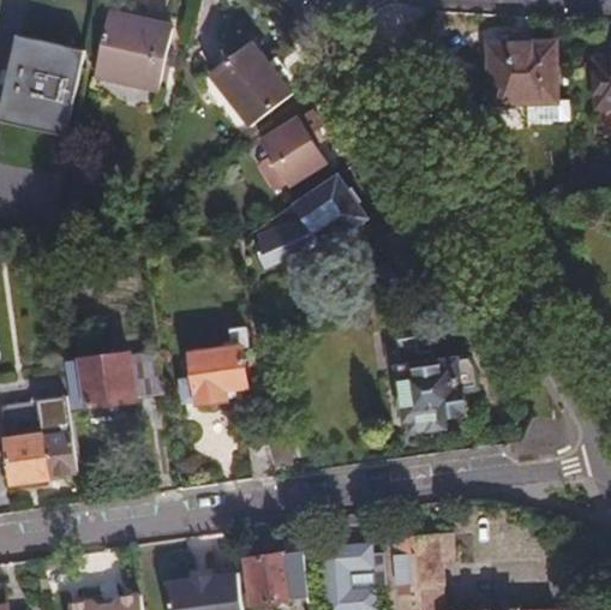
[(172,24),(106,10),(94,69),(159,82),(172,24)]
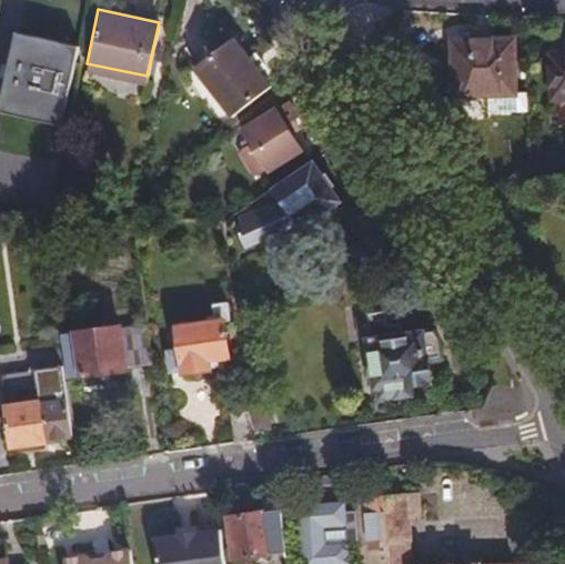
[(0,110),(54,122),(71,44),(13,32),(0,94),(0,110)]
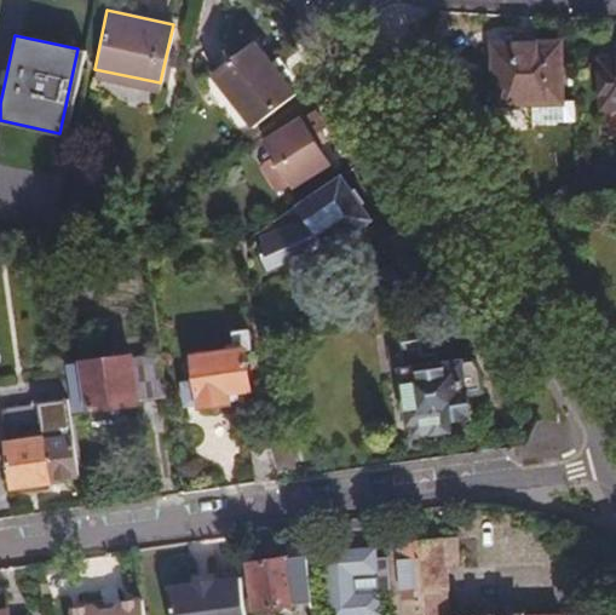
[(208,70),(248,126),(293,93),(253,38),(208,70)]
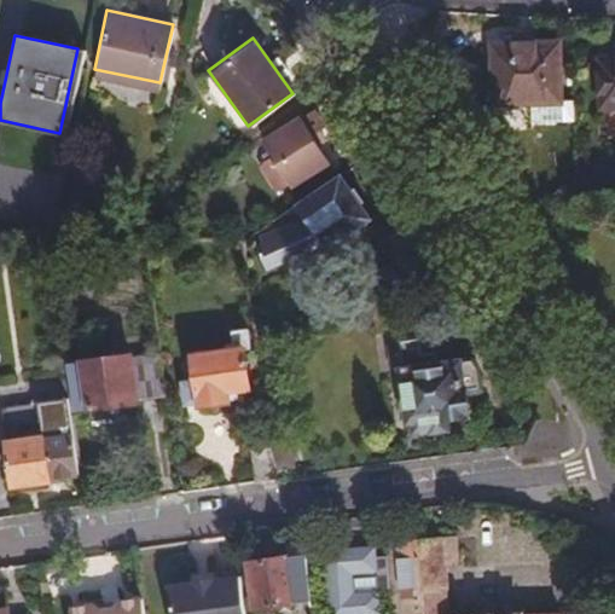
[(550,40),(531,40),(506,41),(506,99),(572,99),(570,40),(550,40)]
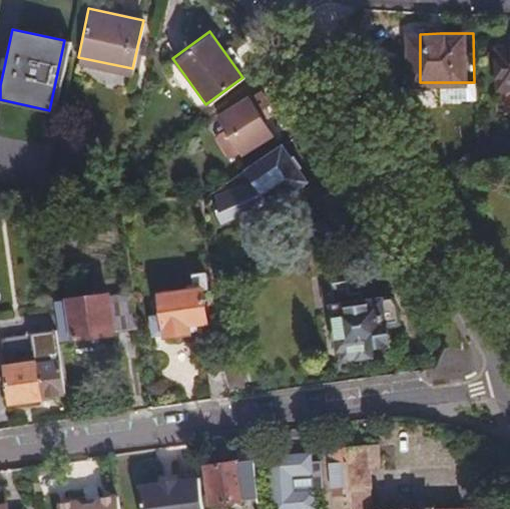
[(491,87),(509,87),(509,45),(492,45),(491,87)]
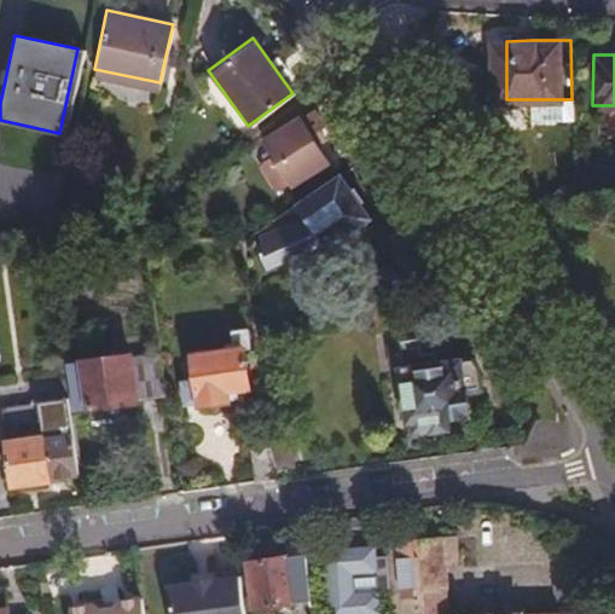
[(578,99),(572,99),(506,99),(506,116),(545,116),(545,126),(578,126),(578,99)]
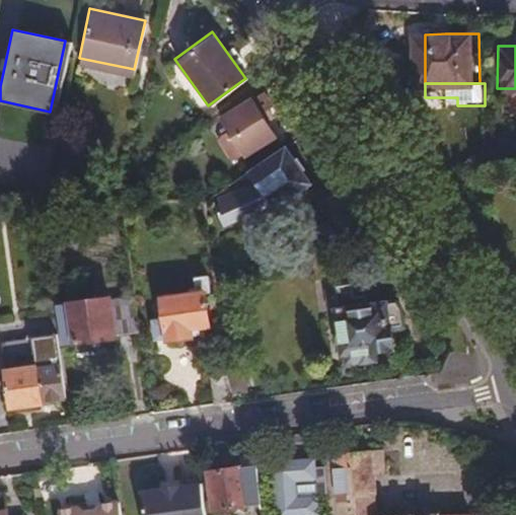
[(228,129),(241,151),(243,154),(274,136),(262,114),(269,108),(260,93),(221,117),(228,129)]
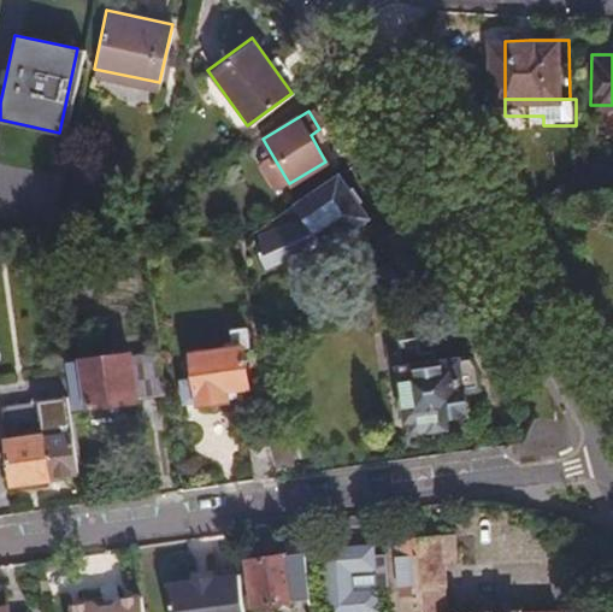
[(273,188),(287,180),(271,153),(255,162),(253,168),(265,187),(273,188)]
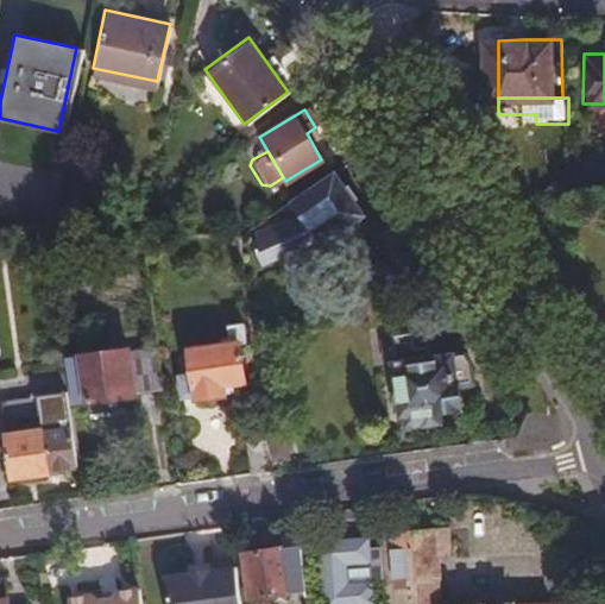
[(348,187),(339,169),(294,199),(302,213),(256,236),(265,259),(317,233),(315,227),(328,220),(336,234),(367,216),(357,200),(353,201),(346,188),(348,187)]
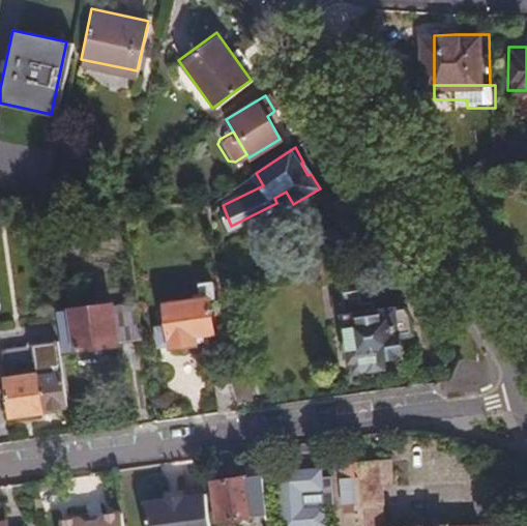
[(201,299),(165,304),(171,347),(193,344),(193,341),(205,339),(204,331),(213,330),(209,298),(214,298),(211,282),(199,283),(201,299)]
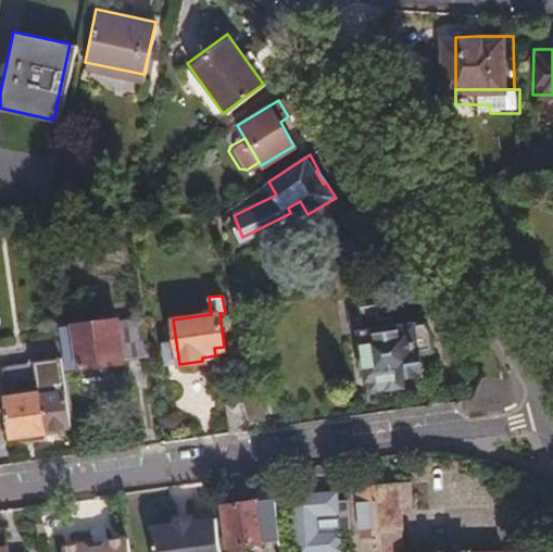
[(355,304),(356,309),(359,326),(367,390),(406,386),(405,374),(419,372),(418,350),(432,348),(430,329),(423,321),(411,322),(411,324),(391,326),(387,301),(355,304)]
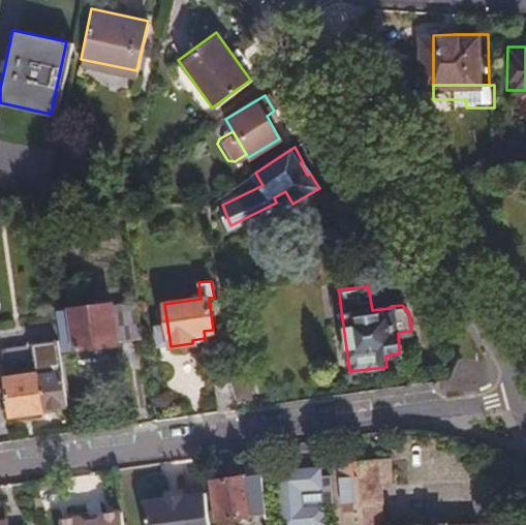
[(341,310),(339,294),(330,295),(332,312),(341,310)]
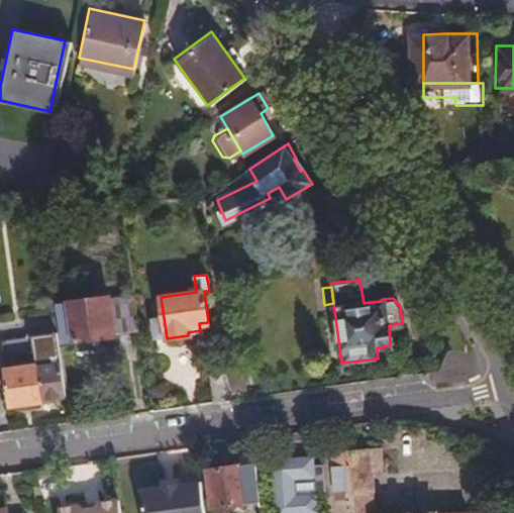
[(136,331),(131,293),(67,301),(69,320),(58,322),(61,341),(136,331)]
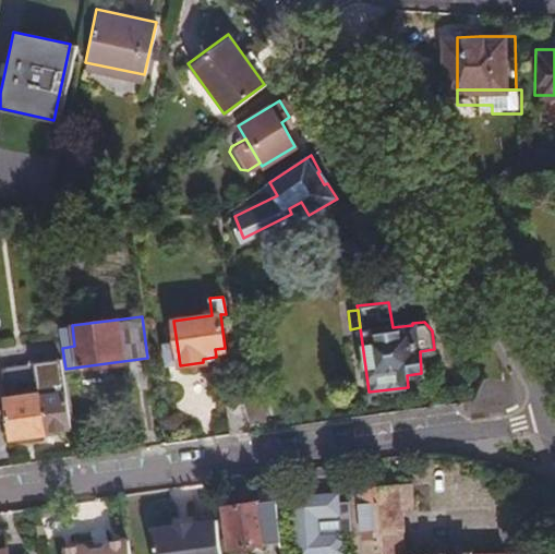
[(71,428),(67,394),(38,398),(37,396),(7,400),(11,435),(71,428)]
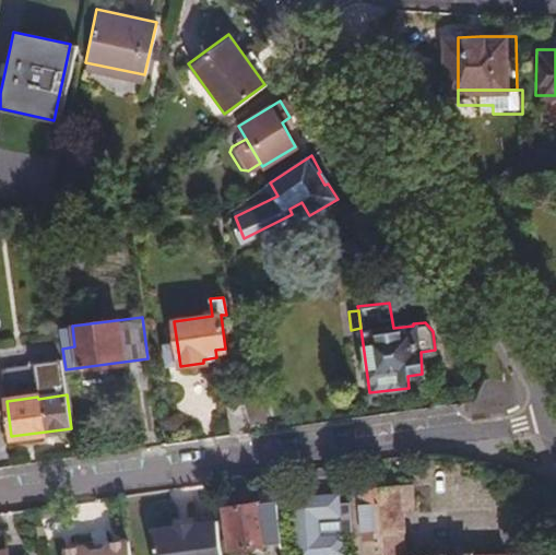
[(267,421),(262,403),(257,394),(248,402),(256,422),(267,421)]
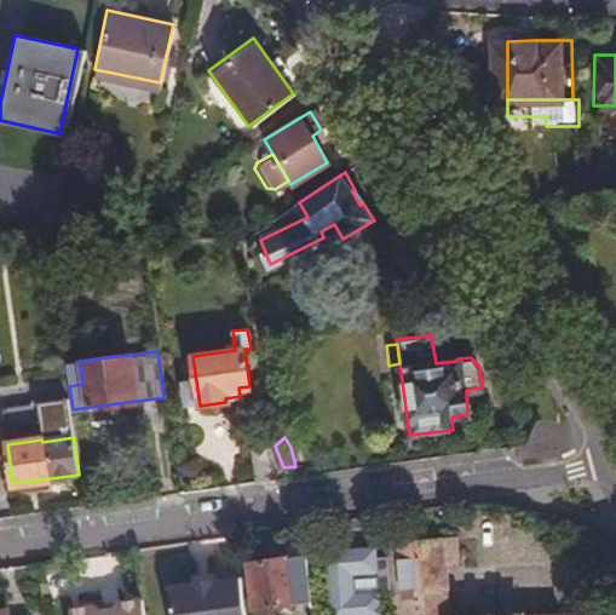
[(464,567),(461,538),(444,538),(402,541),(401,545),(389,547),(390,563),(391,598),(392,614),(454,614),(450,568),(464,567)]
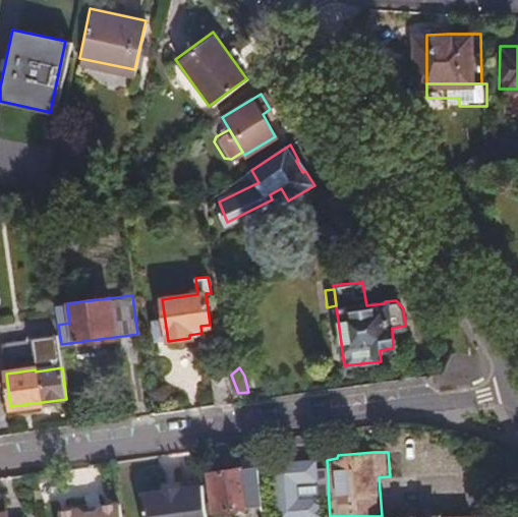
[(244,472),(259,471),(256,455),(242,457),(243,468),(244,472)]
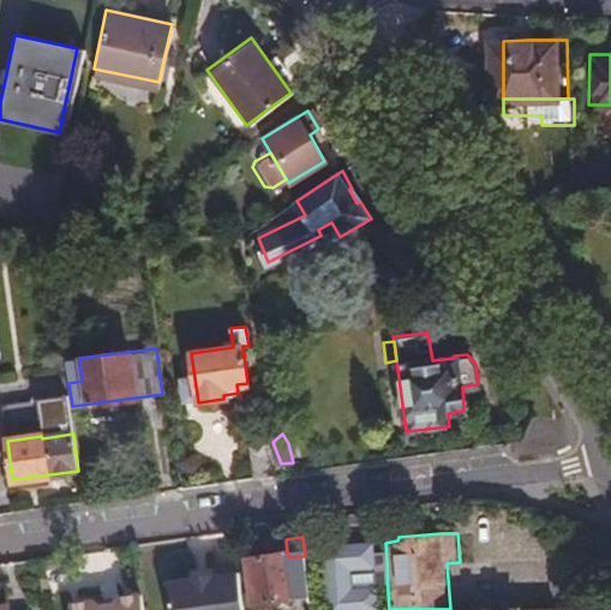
[(388,593),(387,558),(377,560),(376,548),(327,550),(328,609),(377,609),(377,594),(388,593)]
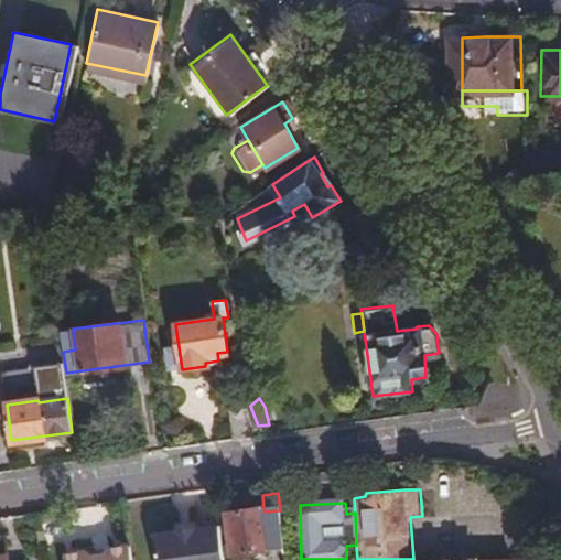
[(284,547),(280,510),(265,512),(263,507),(230,512),(236,552),(284,547)]
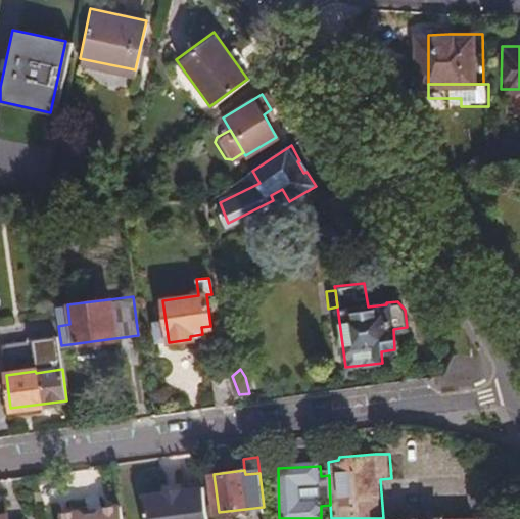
[(161,483),(162,489),(182,487),(181,481),(161,483)]
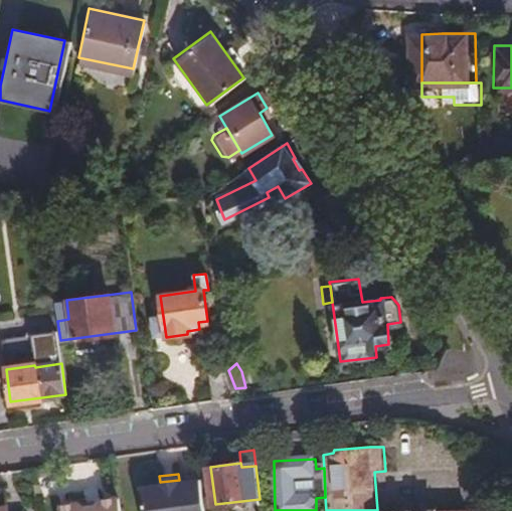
[(142,510),(203,510),(199,477),(179,480),(160,482),(139,485),(142,510)]
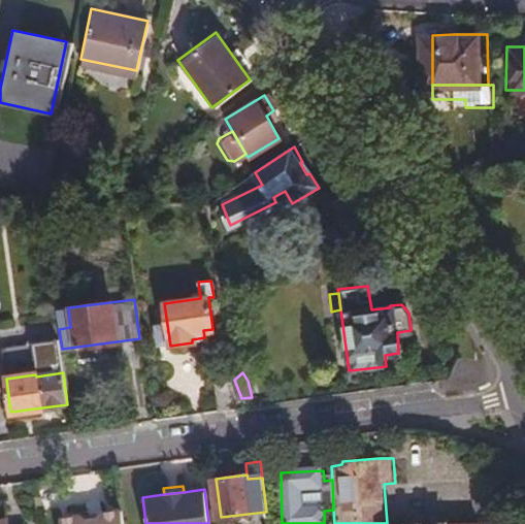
[(514,523),(517,520),(503,512),(495,508),(490,512),(487,521),(451,523),(447,523),(447,522),(409,523),(514,523)]
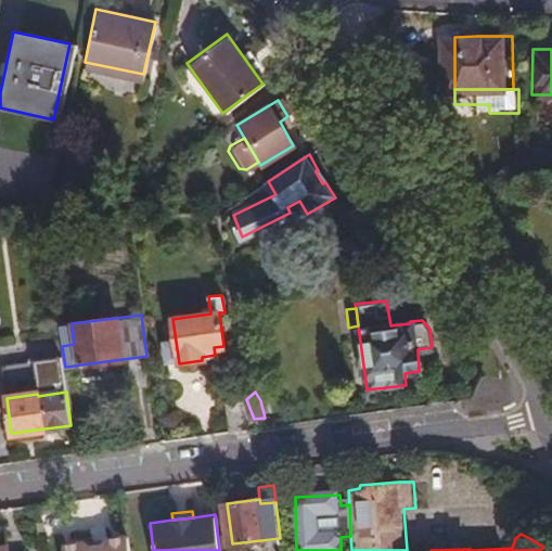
[(125,550),(124,536),(62,545),(62,550),(125,550)]
